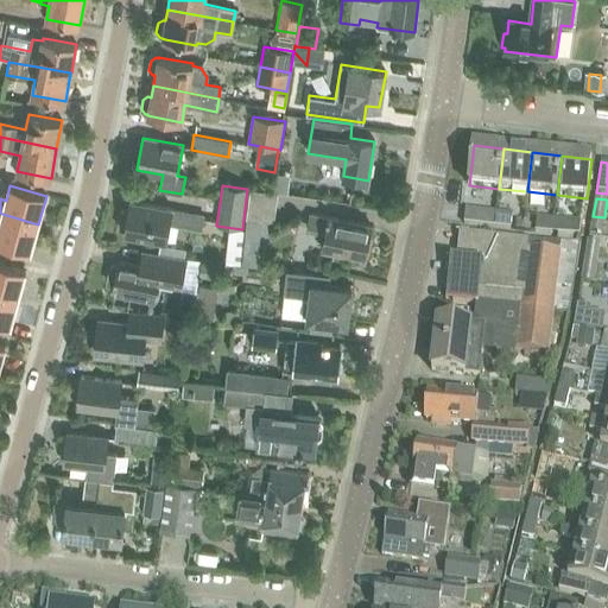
[(201,229),(203,217),(171,211),(172,209),(131,201),(125,233),(166,240),(170,223),(201,229)]
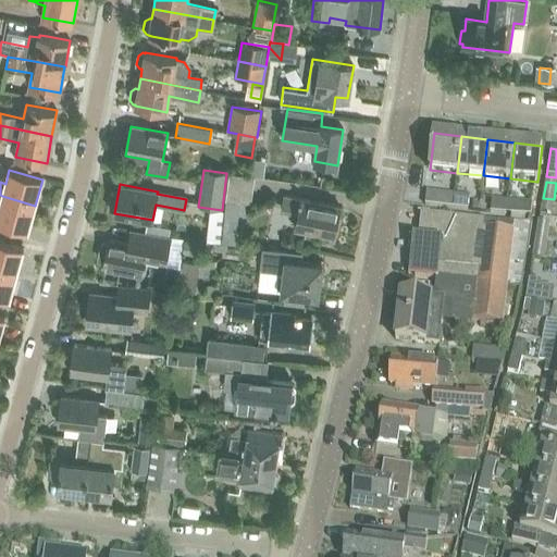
[(453,208),(454,196),(426,192),(425,205),(453,208)]
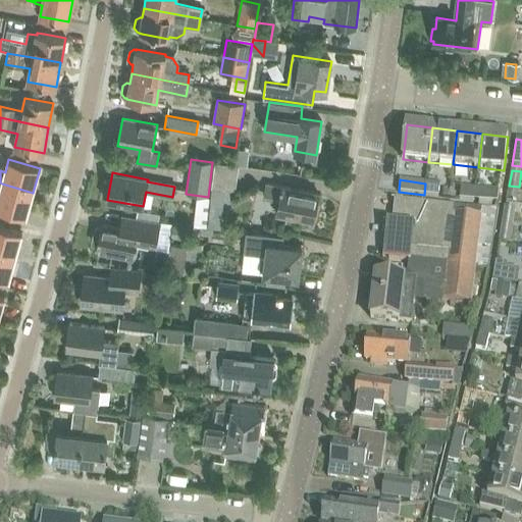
[(0,209),(27,216),(33,193),(2,184),(0,183),(0,209)]
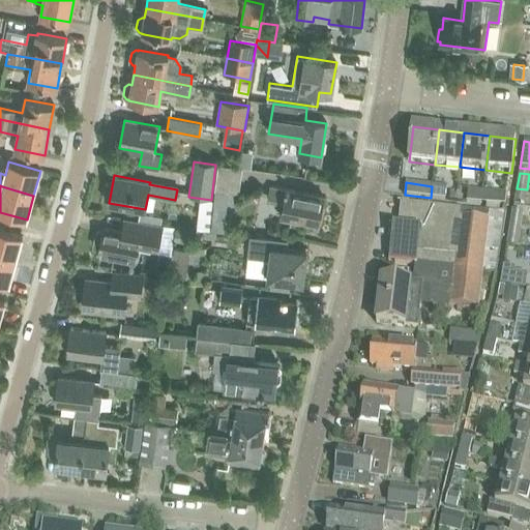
[(318,225),(323,197),(286,189),(270,185),(266,202),(283,205),(280,217),(318,225)]
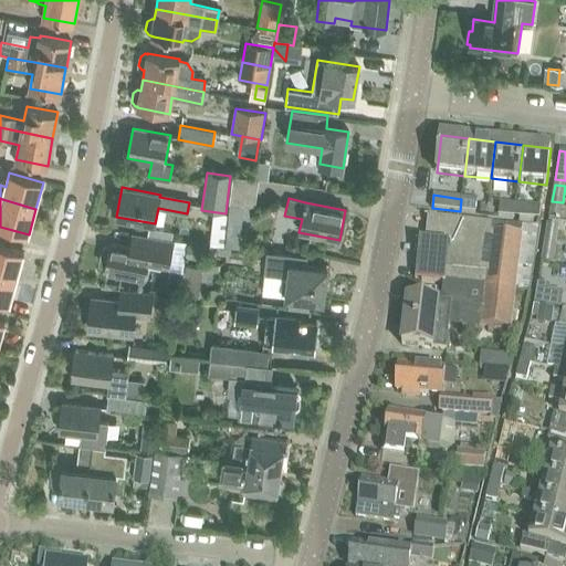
[(460,211),(475,213),(477,200),(461,199),(460,211)]
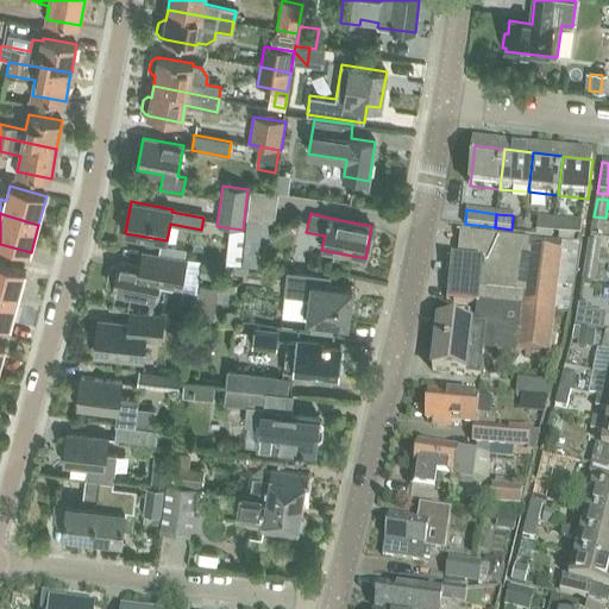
[(603,234),(606,218),(594,217),(591,233),(603,234)]
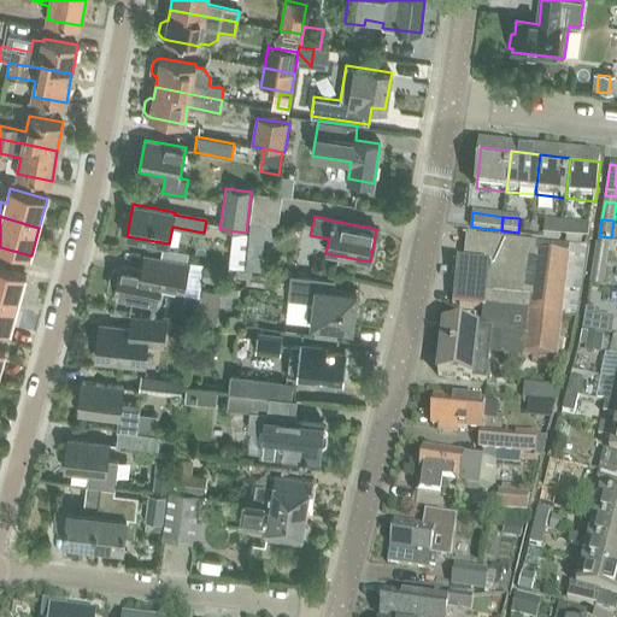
[(544,236),(560,239),(562,223),(545,221),(544,236)]
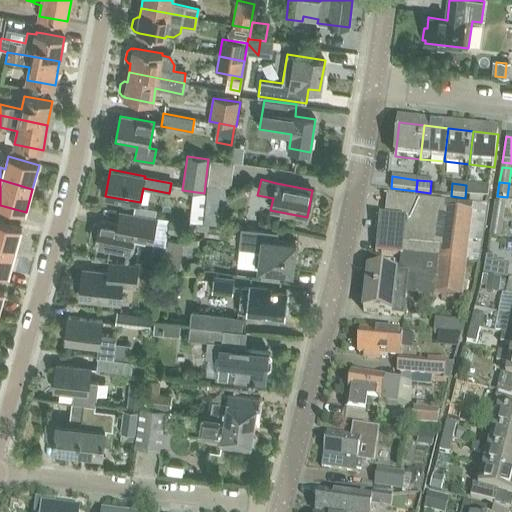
[(466,185),(465,198),(487,201),(489,188),(466,185)]
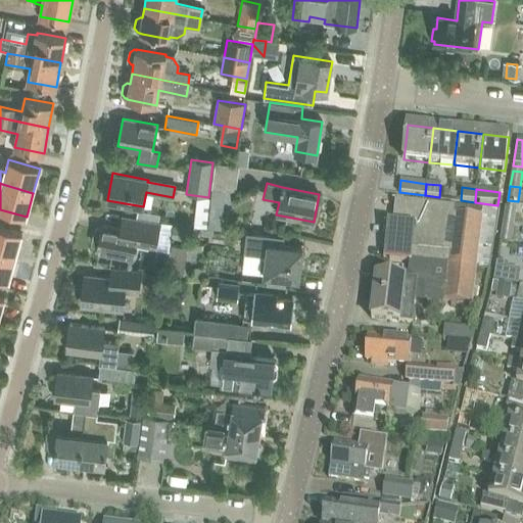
[(394,218),(426,221),(438,223),(440,206),(396,201),(394,218)]
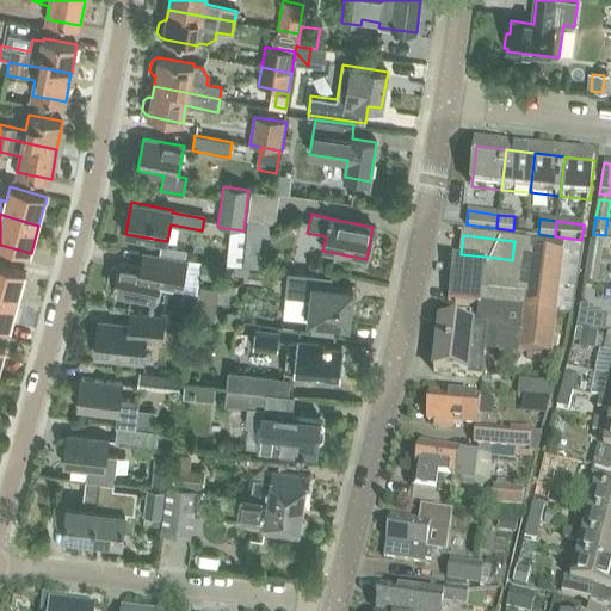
[(260,241),(245,247),(252,265),(267,259),(260,241)]
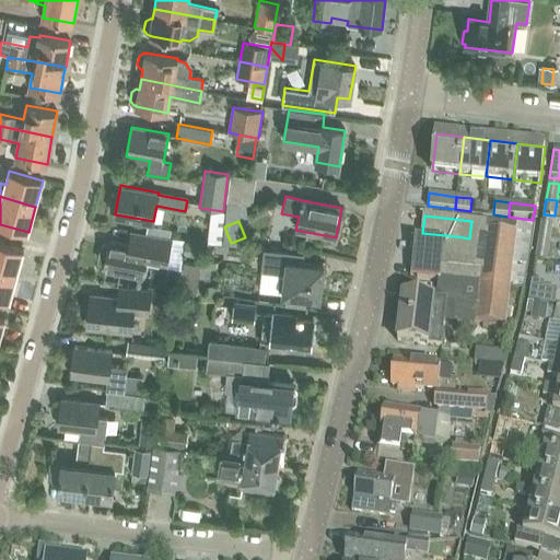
[(438,280),(479,284),(479,286),(510,289),(510,288),(525,290),(534,231),(488,223),(471,221),(469,238),(456,236),(453,263),(440,261),(438,280)]
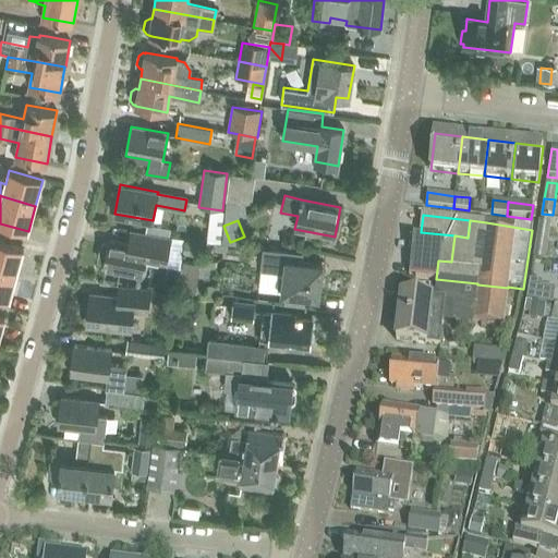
[(548,242),(548,241),(550,226),(540,223),(537,241),(548,242)]
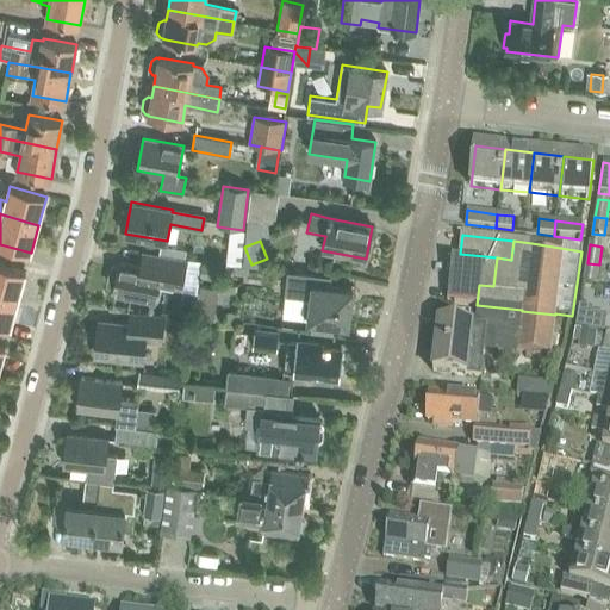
[(111,266),(107,285),(114,286),(114,291),(155,299),(159,281),(181,286),(185,271),(197,273),(199,262),(187,261),(187,262),(143,253),(141,267),(119,263),(118,267),(111,266)]
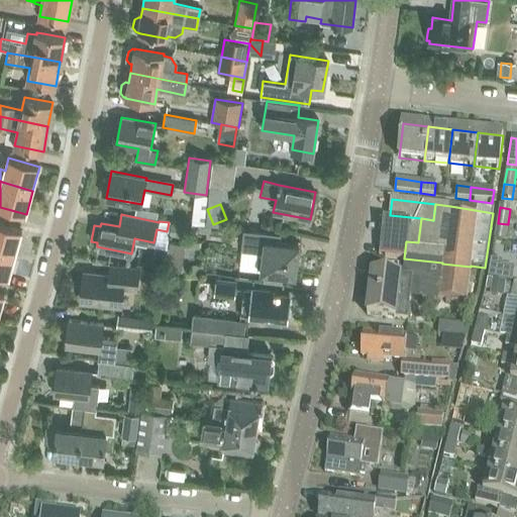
[(384,221),(380,256),(404,259),(406,241),(418,242),(421,218),(390,215),(389,222),(384,221)]
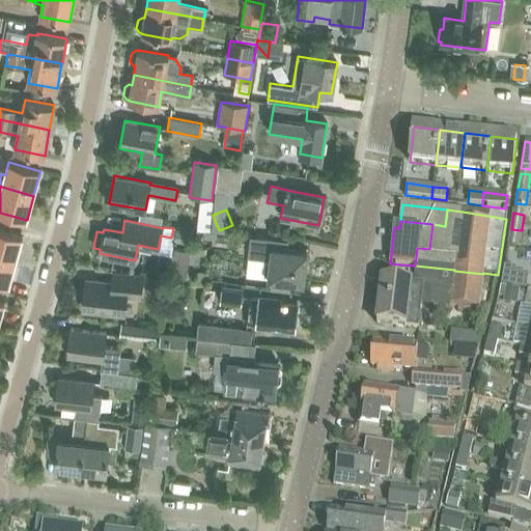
[(269,224),(267,232),(272,238),(280,235),(282,228),(277,222),(269,224)]
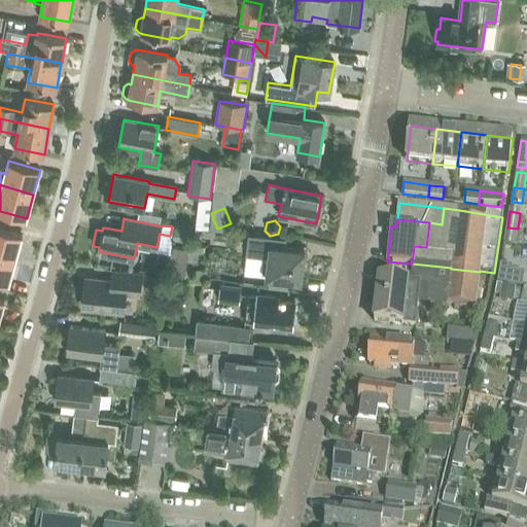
[(0,254),(15,258),(23,235),(0,227),(0,254)]
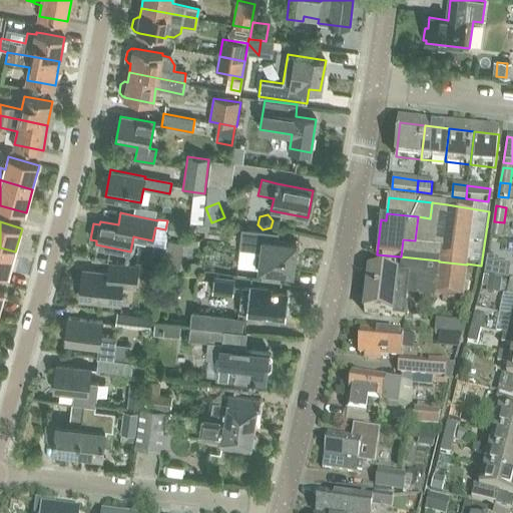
[(502,236),(504,222),(494,221),(491,234),(502,236)]
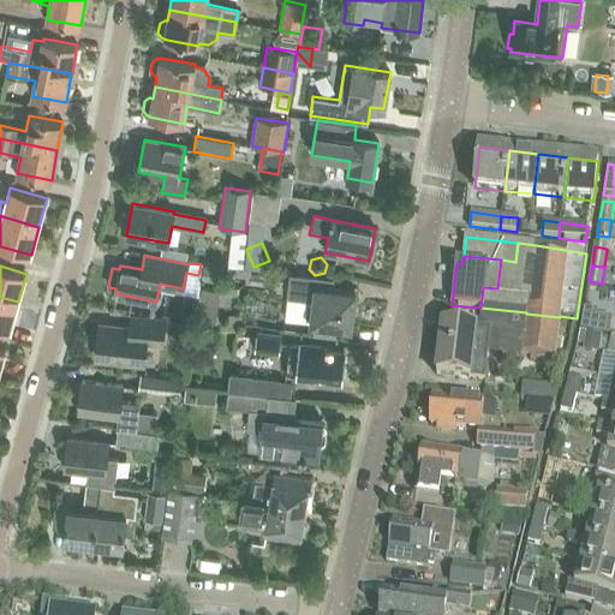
[(286,298),(284,321),(314,323),(336,327),(352,328),(356,292),(332,288),(333,280),(288,275),(286,298)]
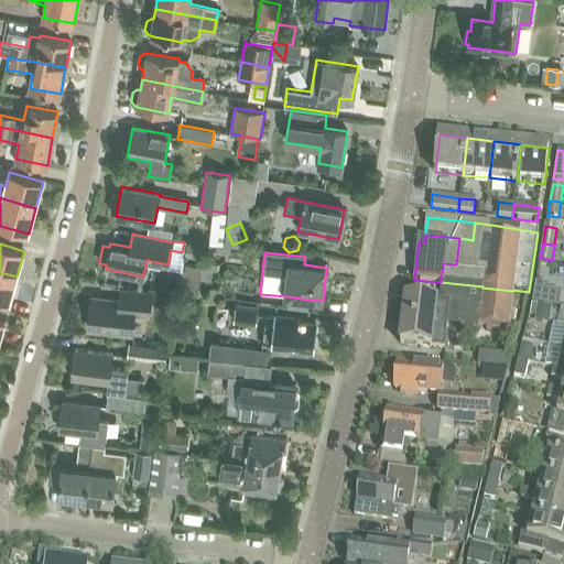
[(0,300),(10,303),(17,277),(0,272),(0,300)]
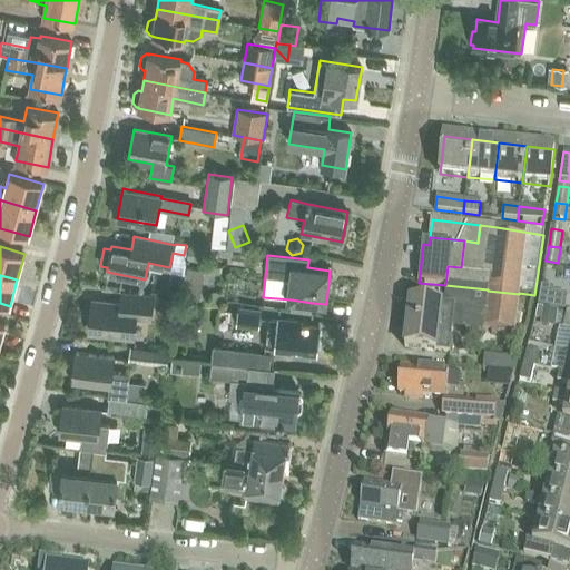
[(186,279),(184,294),(205,296),(207,283),(186,279)]
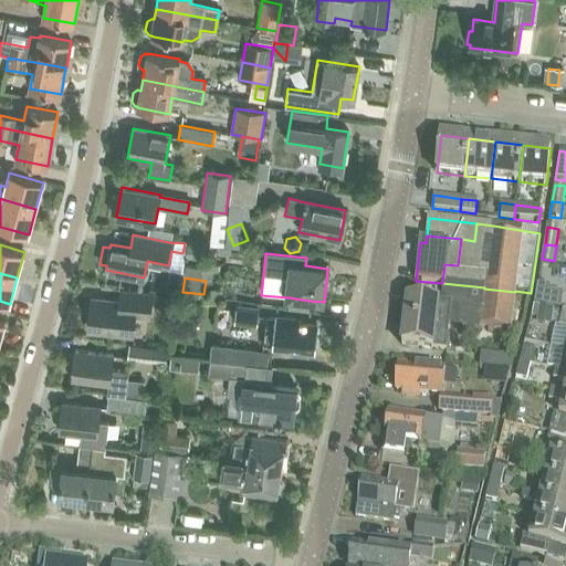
[(484,287),(442,283),(441,304),(407,300),(401,346),(446,350),(446,347),(459,348),(462,329),(480,332),(480,327),(510,332),(515,292),(484,289),(484,287)]
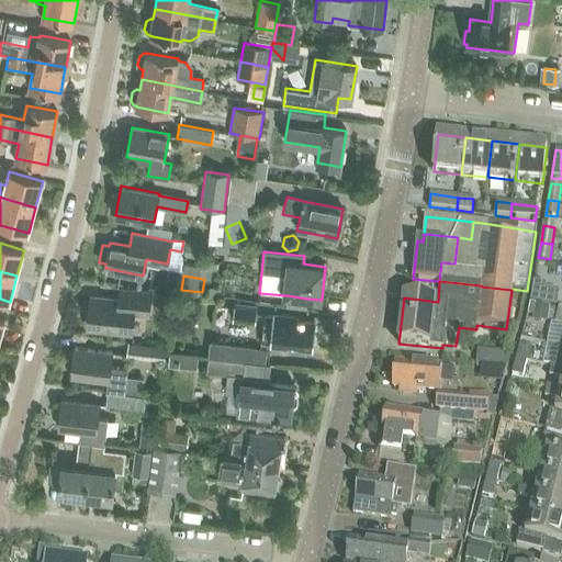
[(534,284),(530,302),(543,304),(547,290),(547,285),(534,284)]
